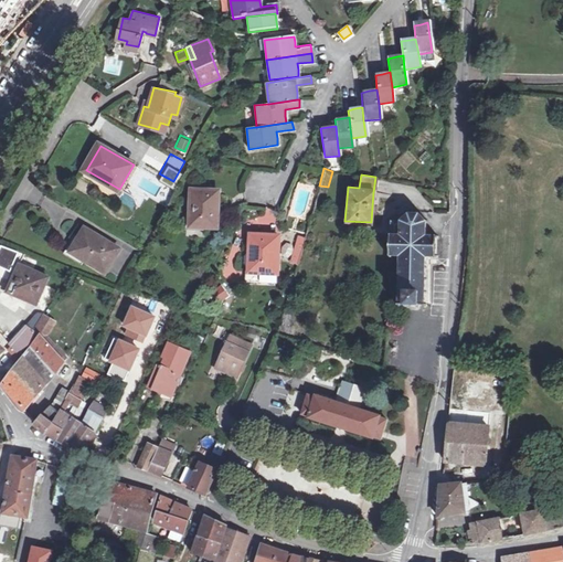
[(219,194),(193,193),(192,226),(218,228),(219,208),(219,194)]
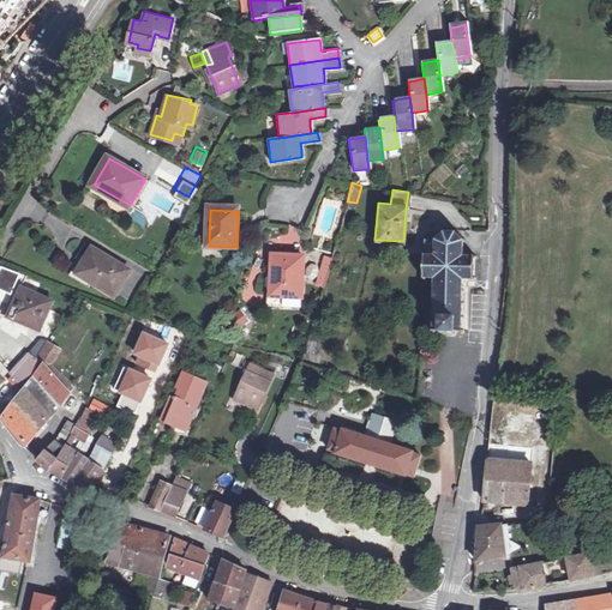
[(432,318),(432,330),(433,330),(433,331),(436,332),(436,330),(441,330),(441,331),(448,332),(456,332),(456,330),(461,330),(461,331),(463,331),(463,330),(465,330),(465,327),(462,327),(462,316),(463,316),(463,314),(462,314),(462,302),(463,302),(463,299),(462,299),(462,290),(463,289),(463,287),(462,287),(461,276),(469,276),(469,278),(472,278),(473,277),(474,276),(474,273),(472,273),(473,257),(474,255),(474,253),(472,253),(472,251),(469,251),(469,253),(460,252),(460,237),(461,237),(461,234),(459,235),(456,229),(457,228),(456,228),(454,227),(453,228),(444,228),(442,225),(439,228),(441,229),(435,236),(435,235),(432,235),(432,237),(424,237),(424,243),(423,252),(421,252),(420,255),(424,255),(423,273),(420,273),(420,276),(421,276),(421,278),(425,279),(425,277),(433,277),(433,287),(431,287),(431,290),(433,289),(432,300),(431,300),(431,303),(432,303),(432,313),(430,314),(430,318),(432,318)]
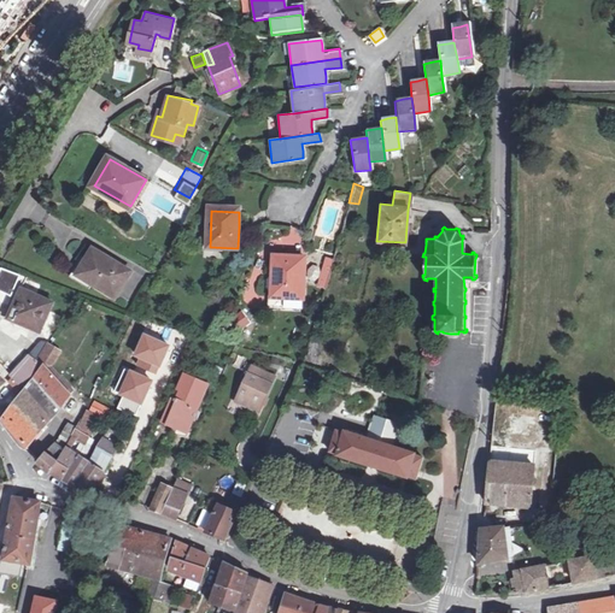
[(133,270),(94,248),(78,273),(117,296),(133,270)]
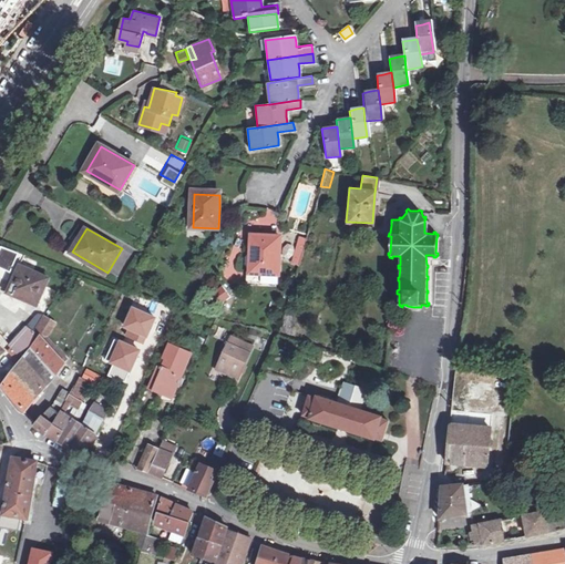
[(258,237),(247,236),(247,249),(252,249),(250,284),(276,285),(279,238),(258,237)]
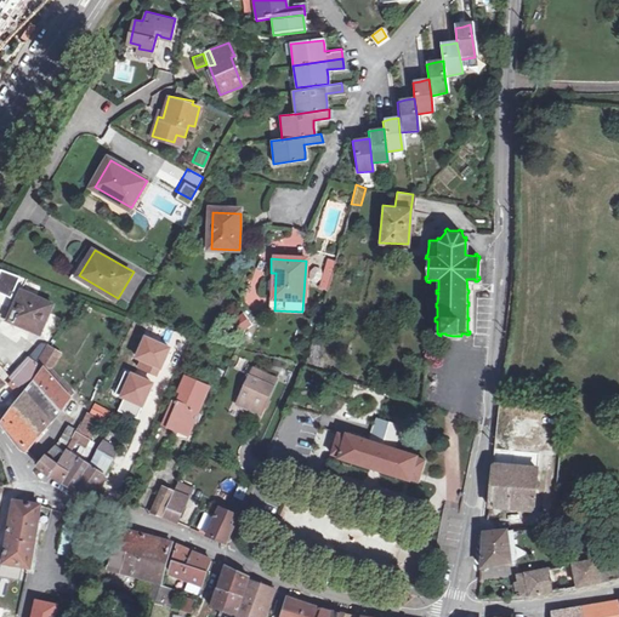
[(322,285),(329,287),(331,279),(336,261),(329,260),(322,285)]
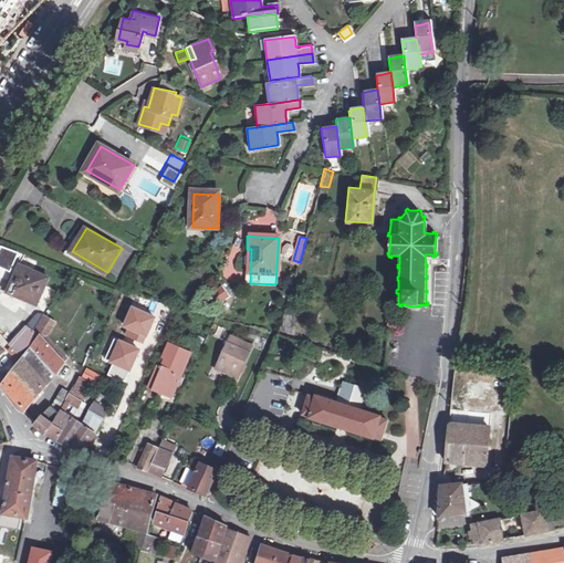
[(0,273),(6,275),(17,250),(0,243),(0,273)]
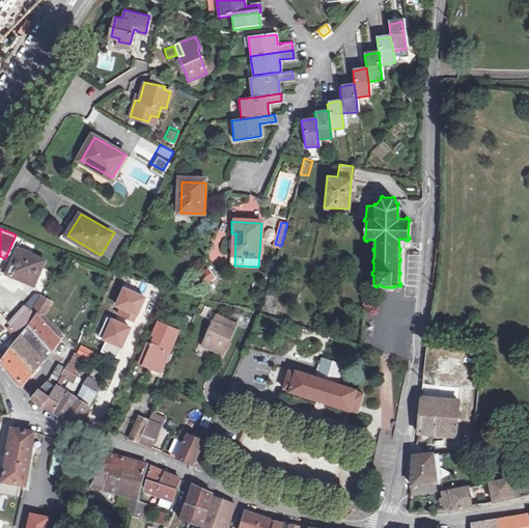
[(45,260),(18,249),(10,265),(17,268),(15,271),(36,280),(45,260)]
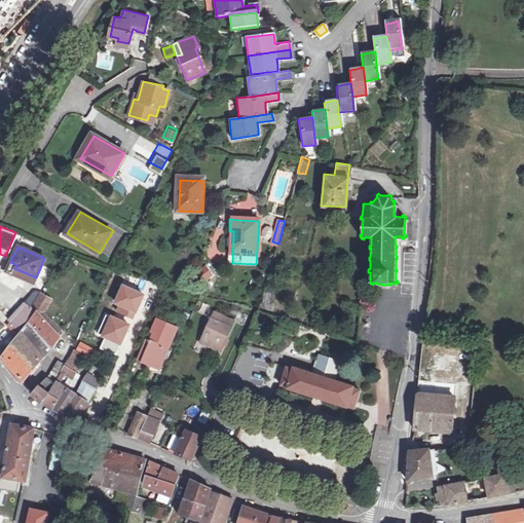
[(200,278),(212,272),(207,262),(195,268),(200,278)]
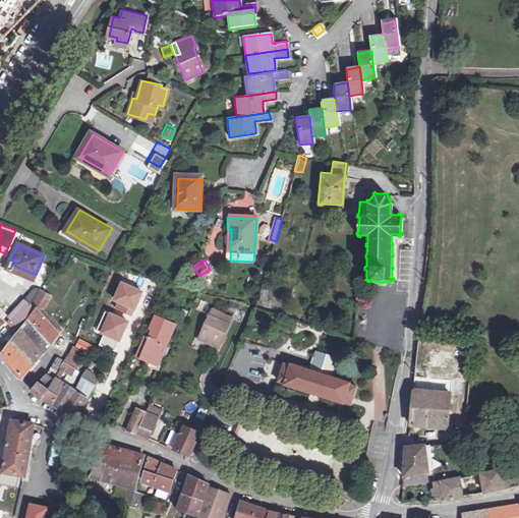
[(120,279),(112,298),(117,301),(114,306),(131,313),(142,289),(120,279)]
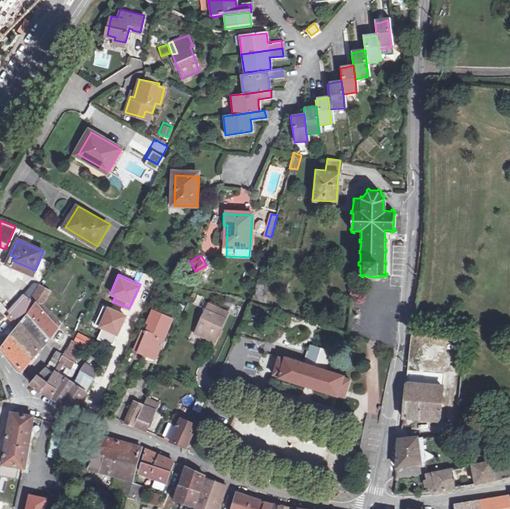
[(37,306),(40,309),(48,295),(44,292),(45,289),(39,285),(29,301),(36,305),(37,306)]
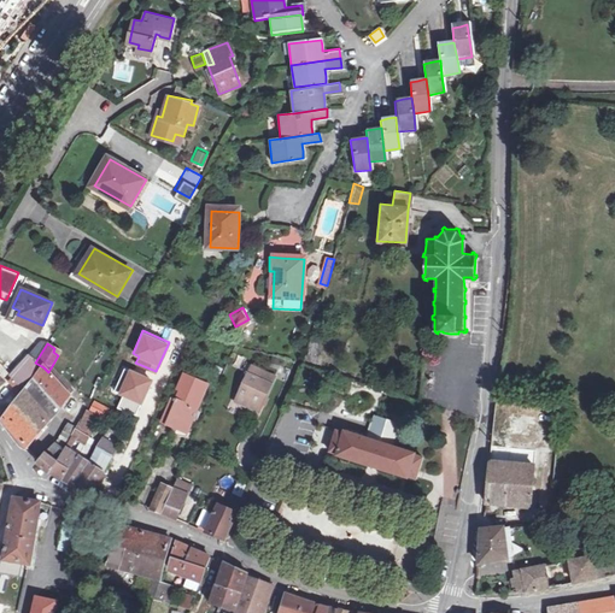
[(44,367),(35,363),(29,358),(13,378),(21,385),(19,387),(25,390),(45,369),(44,367)]
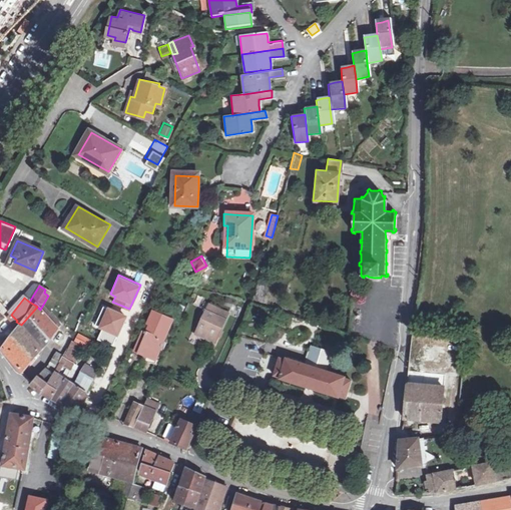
[(229,312),(211,304),(198,332),(217,341),(229,312)]
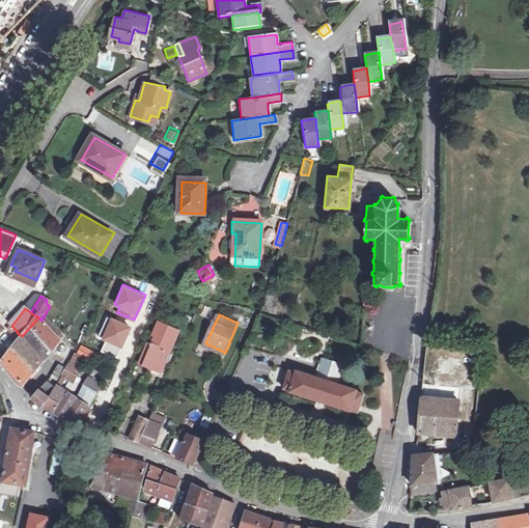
[(110,316),(101,337),(121,345),(131,326),(110,316)]
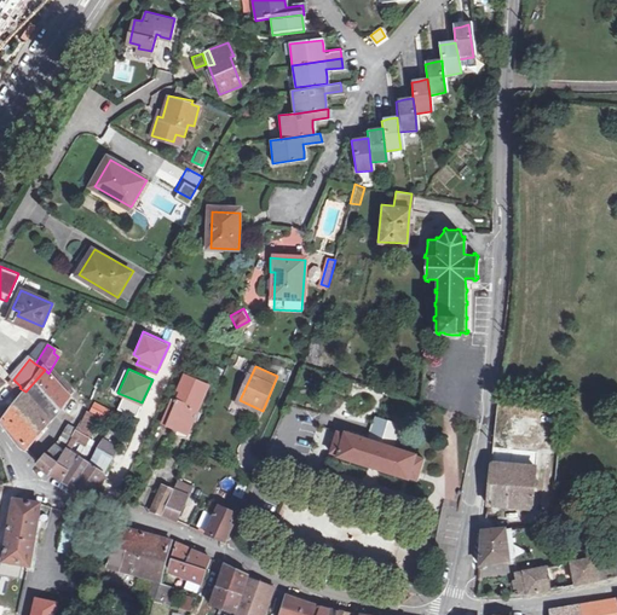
[(45,370),(26,392),(3,419),(15,433),(27,447),(62,406),(61,405),(71,393),(48,373),(45,370)]
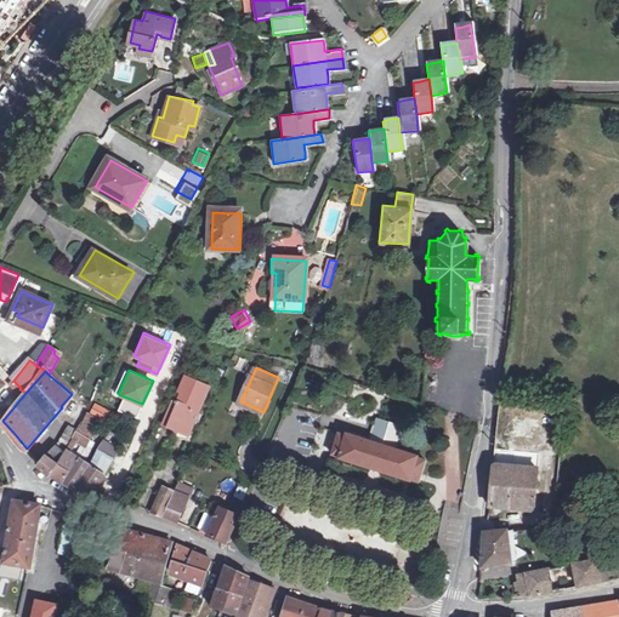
[(209,387),(185,375),(177,390),(180,392),(176,399),(174,398),(162,422),(187,434),(194,420),(191,418),(196,409),(198,410),(209,387)]
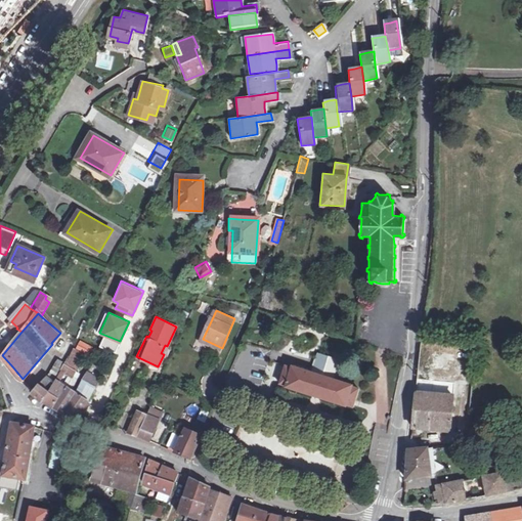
[(67,364),(74,368),(81,352),(74,348),(70,357),(71,357),(67,364)]
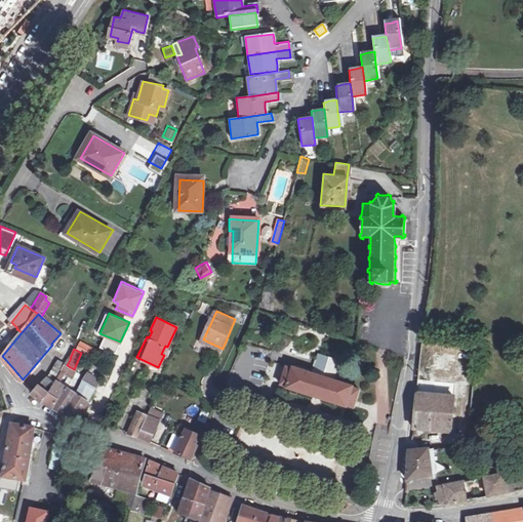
[(338,360),(328,357),(329,355),(327,354),(320,352),(316,361),(315,366),(313,371),(324,374),(333,377),(338,360)]
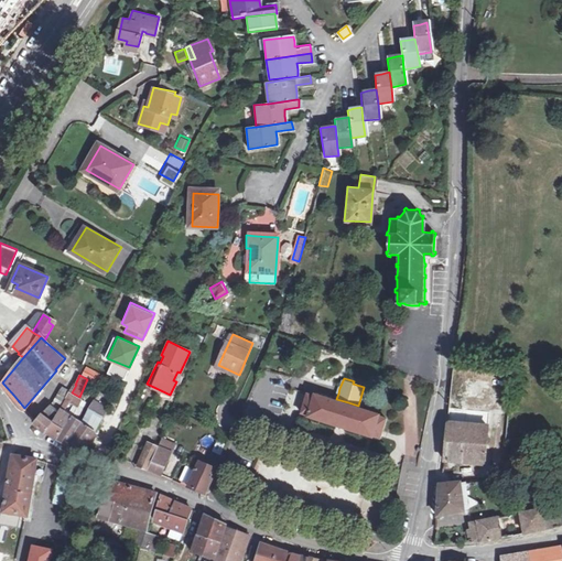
[(94,401),(107,408),(115,394),(106,389),(101,387),(94,401)]
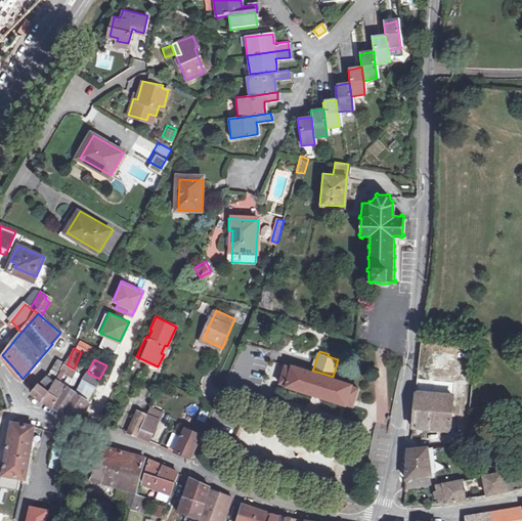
[(58,361),(49,377),(55,381),(61,370),(64,364),(58,361)]
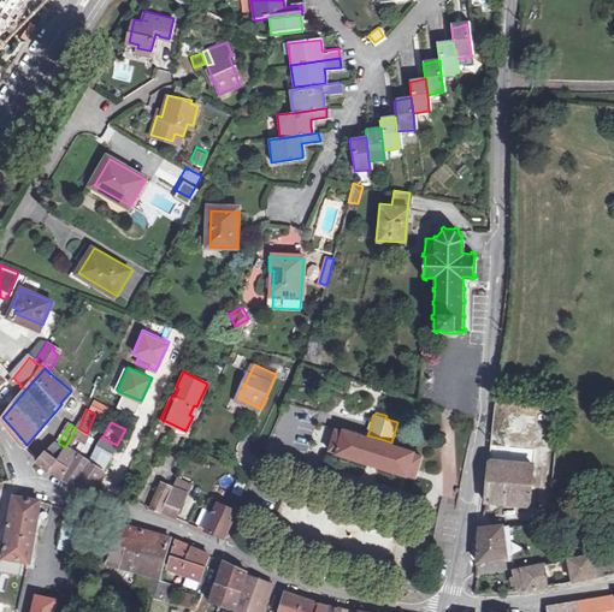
[(89,434),(87,433),(78,428),(76,428),(72,434),(86,440),(89,434)]
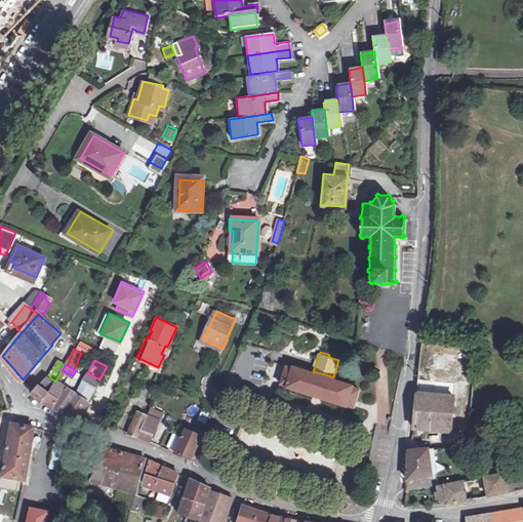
[(342,403),(346,404),(347,402),(354,405),(356,401),(356,400),(357,397),(359,388),(352,386),(353,384),(333,377),(324,374),(313,371),(294,366),(294,367),(287,365),(285,370),(283,375),(281,383),(288,385),(288,387),(302,390),(313,394),(315,395),(322,397),(342,403)]
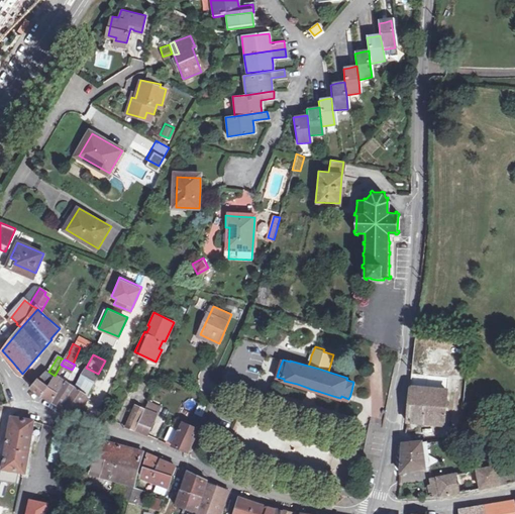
[(98,374),(86,368),(77,387),(65,407),(75,412),(76,411),(87,394),(98,374)]
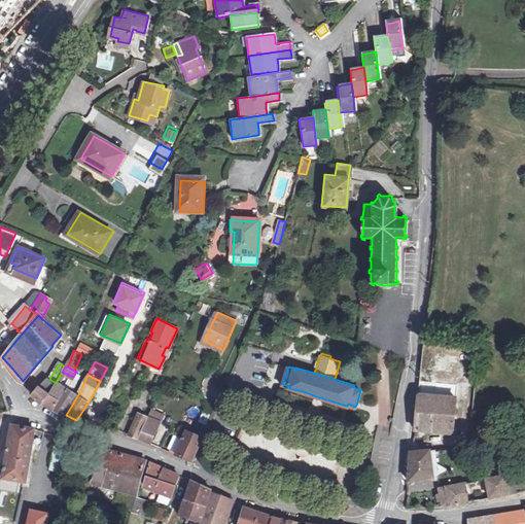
[(53,388),(56,383),(49,379),(41,387),(49,393),(53,388)]
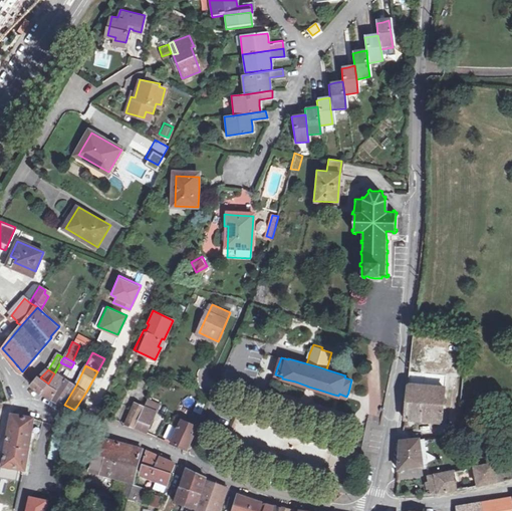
[(408,384),(447,389),(449,372),(410,369),(408,384)]
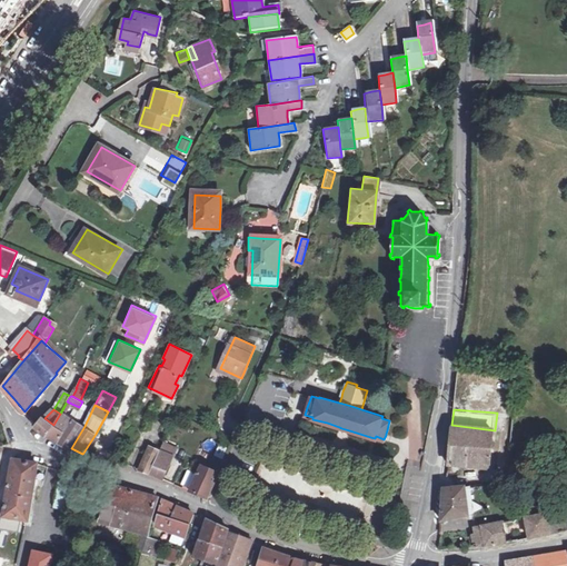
[(58,442),(71,419),(63,415),(59,420),(57,419),(53,425),(47,435),(52,438),(58,442)]
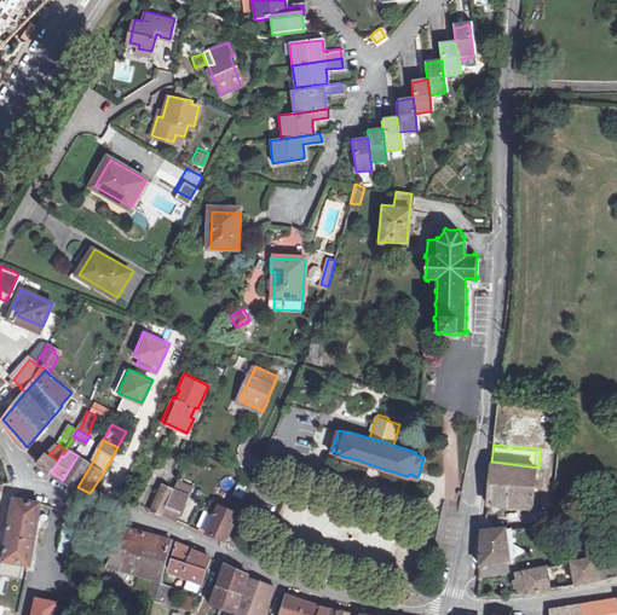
[(50,474),(51,473),(58,462),(48,454),(47,454),(40,463),(39,464),(45,469),(50,474)]
